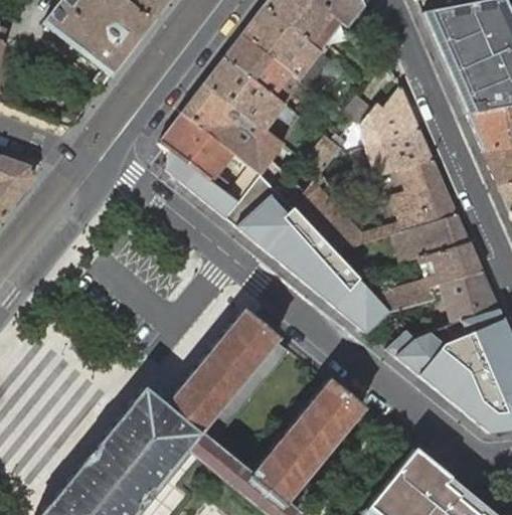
[(66,0),(48,25),(105,68),(97,78),(106,86),(113,75),(114,75),(156,21),(128,0),(66,0)]
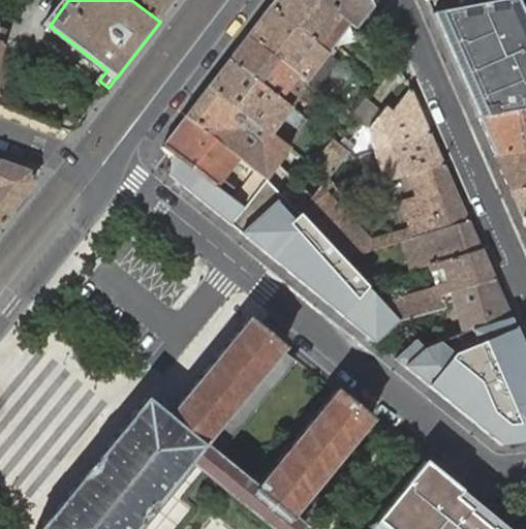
[(131,0),(160,22),(176,0),(131,0)]
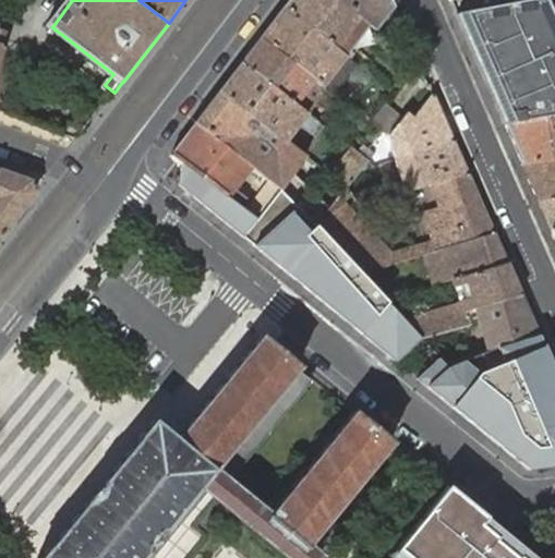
[(371,24),(340,0),(292,0),(287,7),(348,55),(351,49),(371,24)]
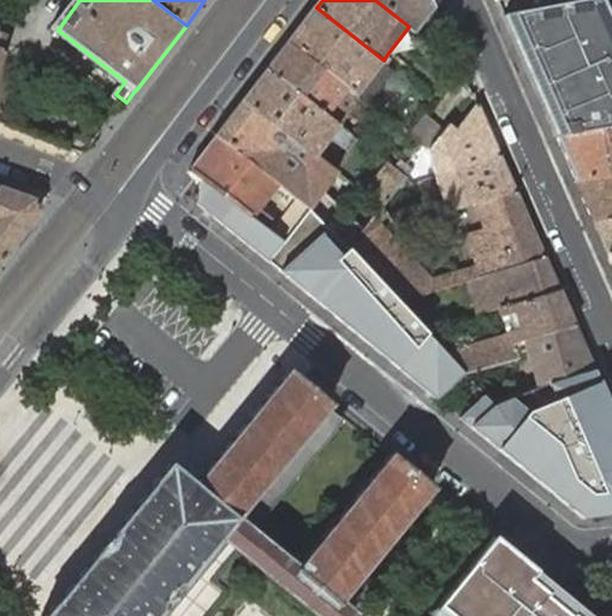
[(419,34),(438,7),(434,0),(375,0),(409,27),(419,34)]
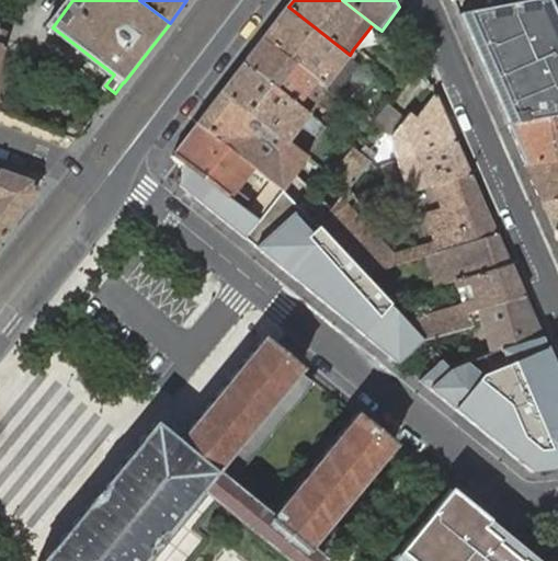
[(557,16),(550,0),(528,0),(462,13),(502,106),(510,125),(557,115),(557,16)]
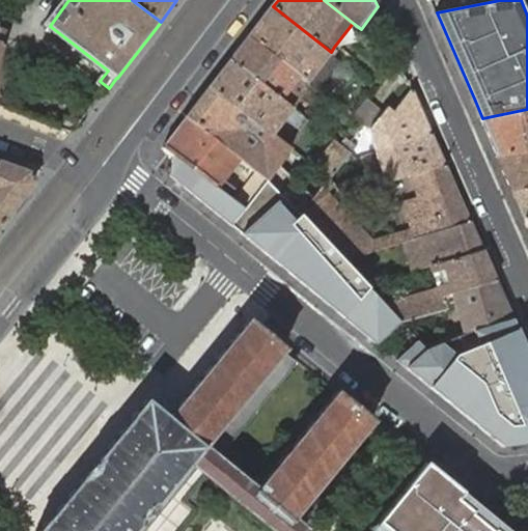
[(342,61),(335,55),(331,52),(273,6),(251,36),(303,77),(308,81),(321,90),(342,61)]
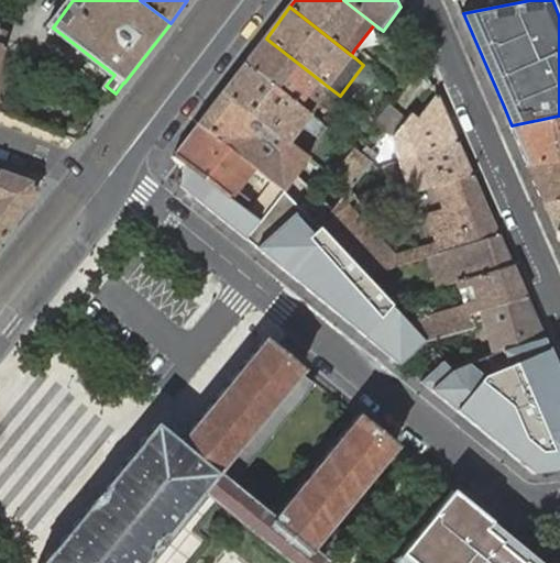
[(2,24),(0,23),(0,70),(12,33),(0,29),(2,24)]
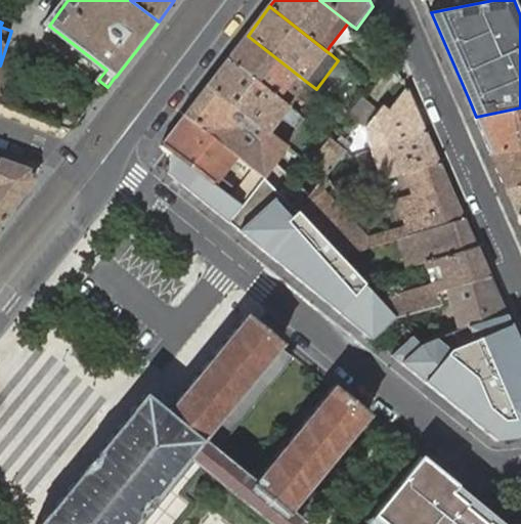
[(248,36),(230,58),(287,102),(293,95),(288,91),(299,76),(248,36)]
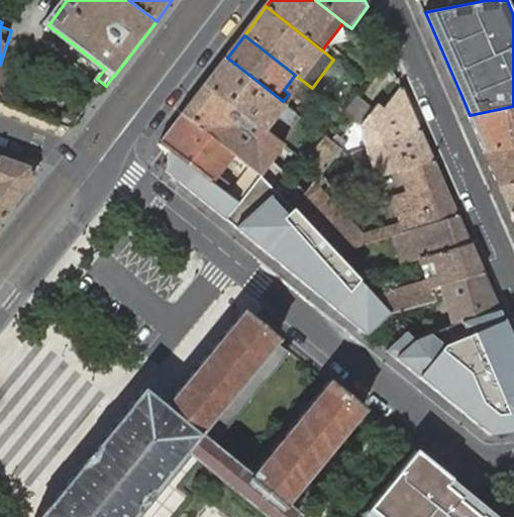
[(227,58),(206,85),(268,131),(280,115),(288,105),(283,101),(227,58)]
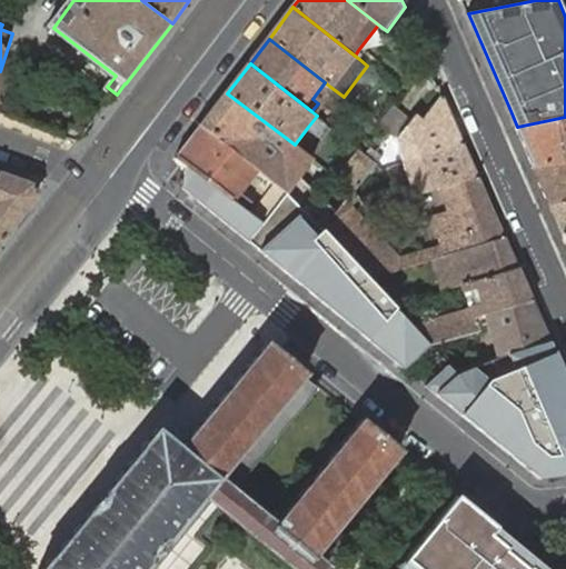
[(288,191),(288,192),(290,193),(303,177),(315,160),(295,145),(227,93),(202,126),(258,168),(280,186),(288,191)]
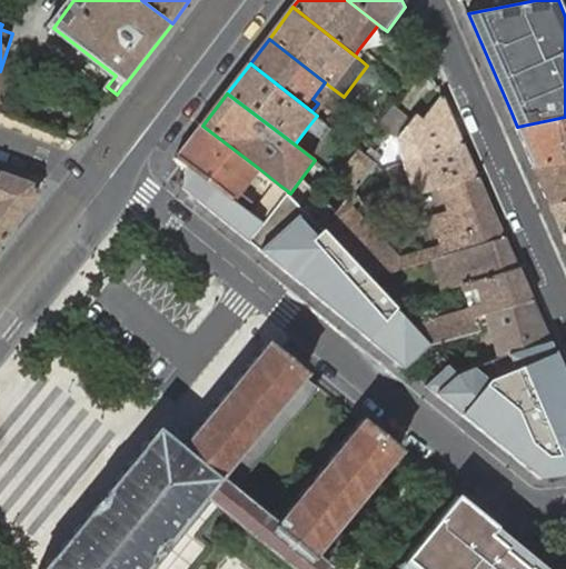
[(466,145),(445,95),(425,119),(417,113),(413,120),(397,138),(405,163),(466,145)]
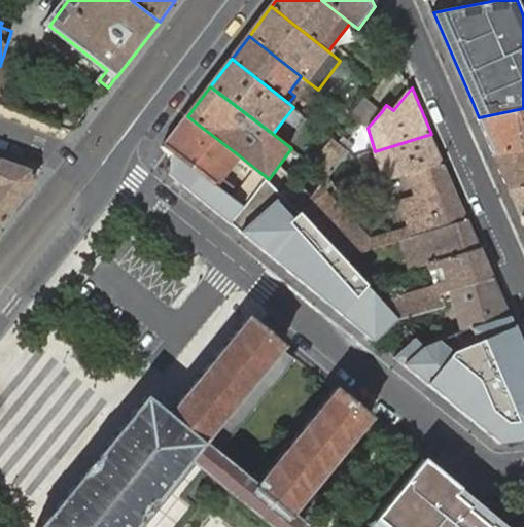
[(368,128),(382,111),(368,99),(353,116),(362,125),(368,128)]
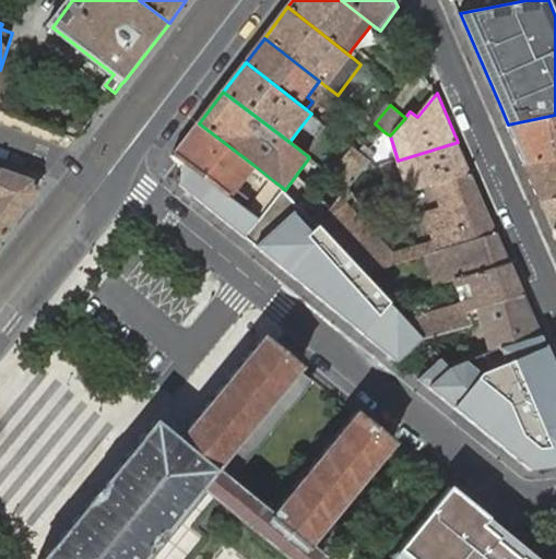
[(311,114),(303,125),(316,134),(323,123),(311,114)]
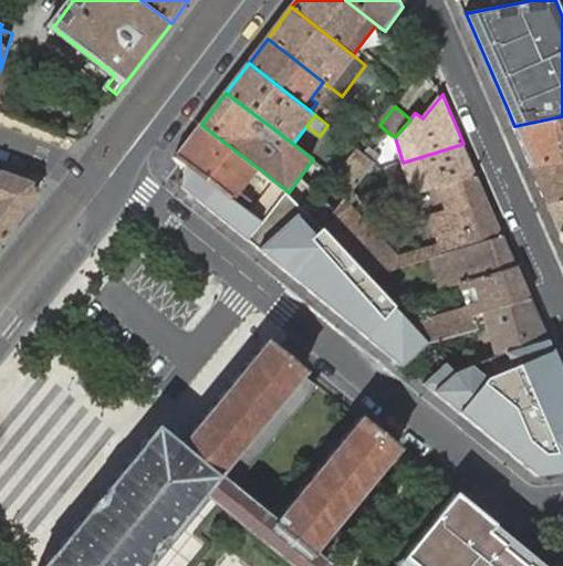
[(562,116),(514,126),(532,165),(562,159),(562,116)]
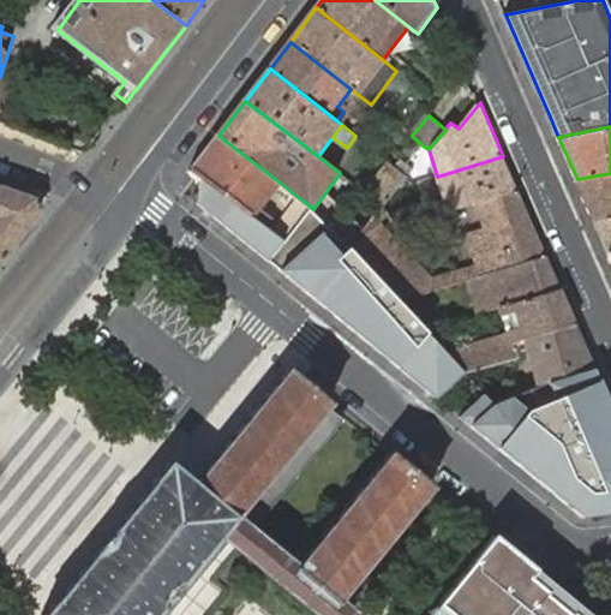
[(219,136),(193,168),(207,179),(269,226),(275,219),(259,207),(279,181),(219,136)]
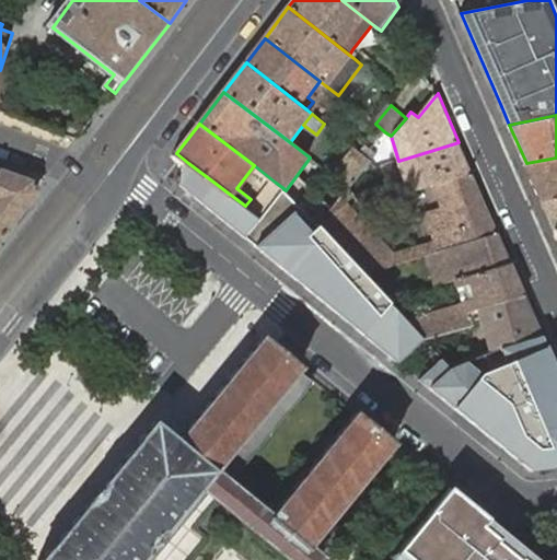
[(473,173),(459,142),(398,161),(408,193),(420,189),(473,173)]
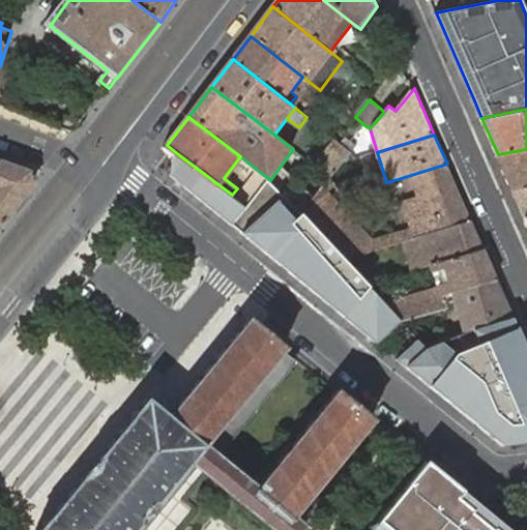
[(339,141),(317,167),(331,178),(352,153),(352,152),(346,148),(339,141)]
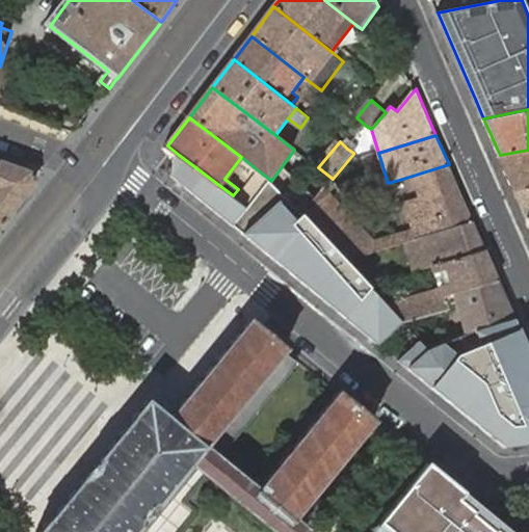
[(528,150),(500,155),(516,190),(528,187),(528,150)]
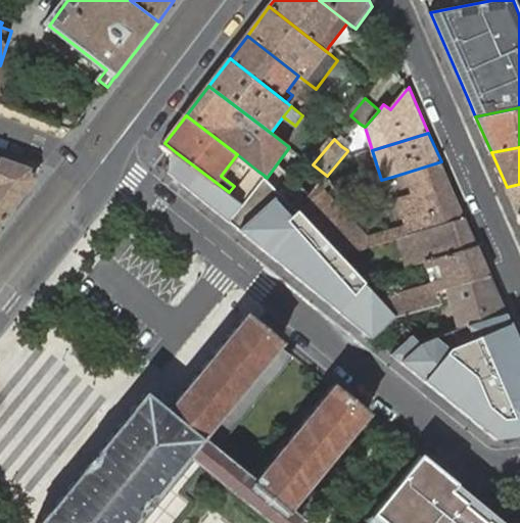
[(229,192),(176,152),(170,172),(497,440),(519,437),(519,341),(518,339),(507,314),(461,326),(452,330),(433,338),(423,343),(421,341),(398,317),(382,300),(365,281),(341,256),(293,205),(312,195),(278,162),(267,178),(265,177),(262,182),(245,204),(243,203),(237,198),(229,192)]
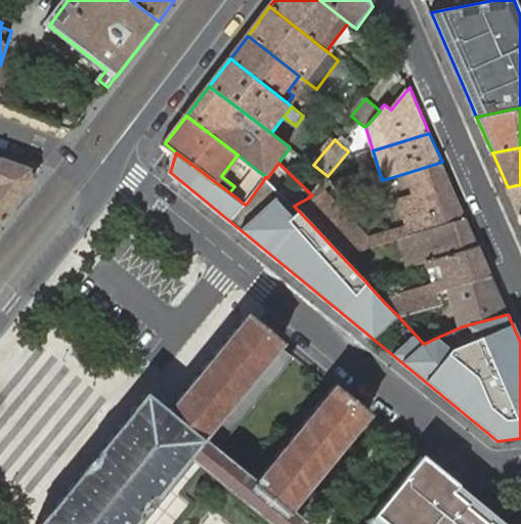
[(32,170),(0,158),(0,227),(36,181),(32,170)]
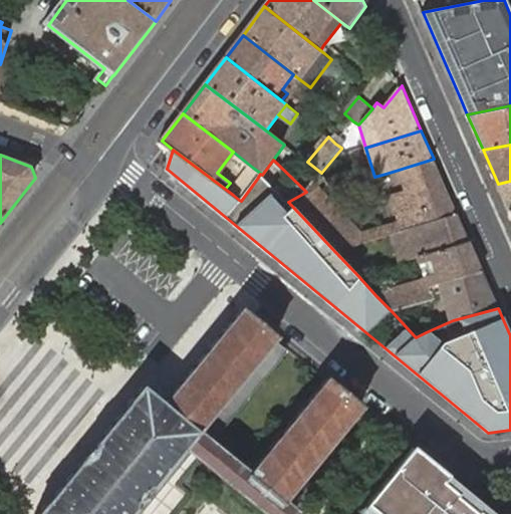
[(457,215),(434,159),(386,174),(399,222),(361,233),(316,187),(325,179),(321,173),(313,183),(306,192),(288,202),(335,252),(369,241),(382,238),(396,234),(402,232),(410,229),(457,215)]
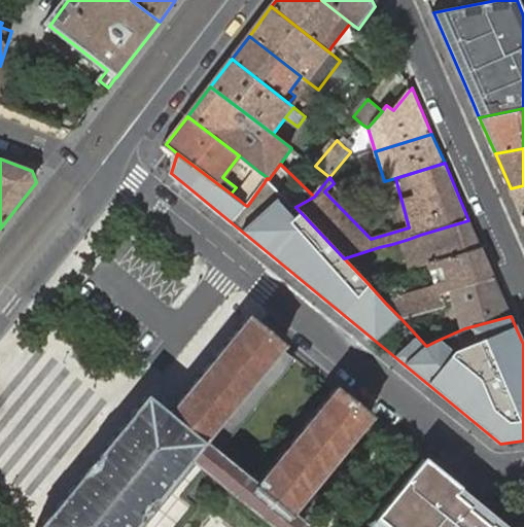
[(245,205),(247,206),(264,183),(267,178),(267,177),(259,172),(239,200),(245,205)]
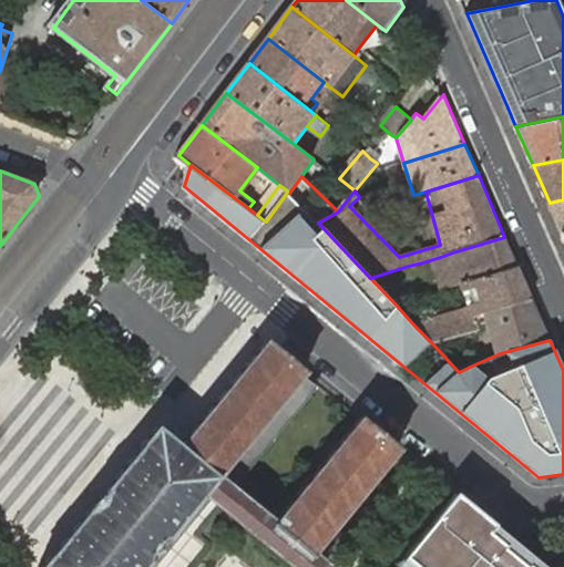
[(563,199),(550,203),(563,234),(563,199)]
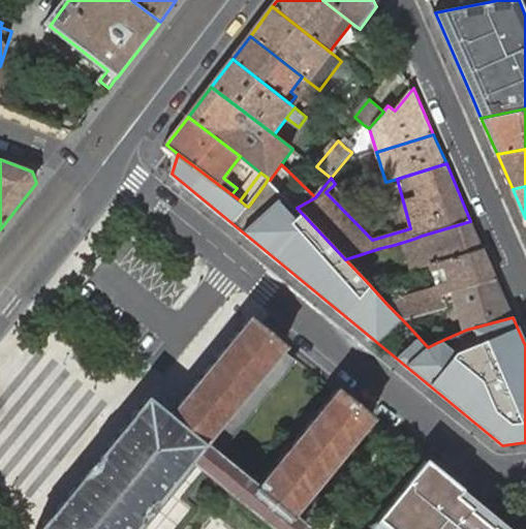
[(415,270),(431,266),(484,249),(470,221),(422,236),(413,239),(407,241),(415,270)]
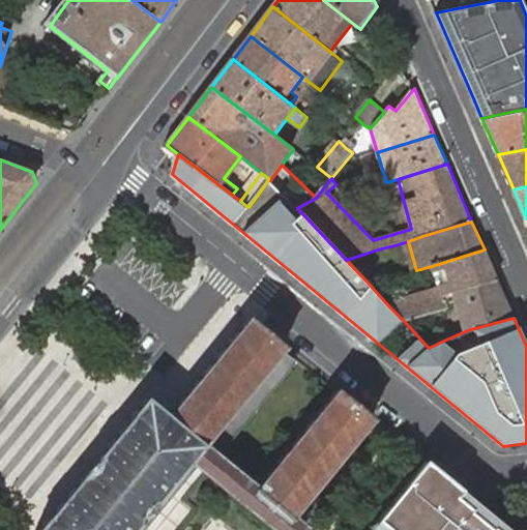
[(441,288),(387,304),(404,321),(421,317),(447,308),(446,304),(444,296),(455,293),(497,280),(485,249),(432,266),(433,271),(446,267),(450,281),(440,284),(441,288)]
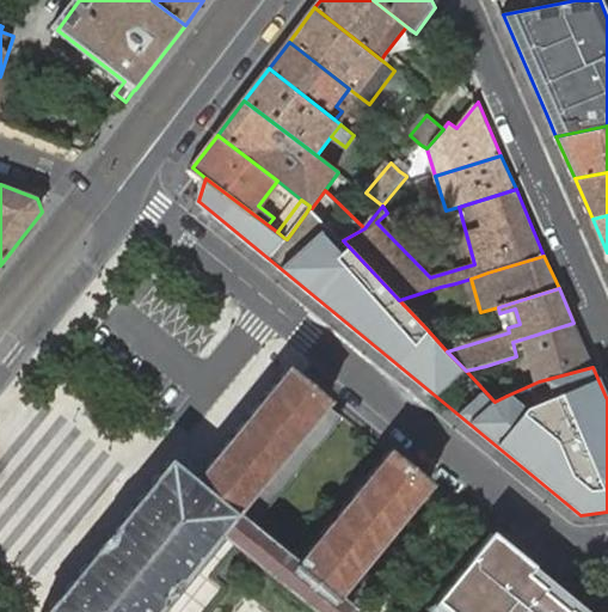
[(526,378),(528,386),(539,381),(593,367),(573,323),(524,338),(513,342),(515,352),(528,348),(536,375),(526,378)]
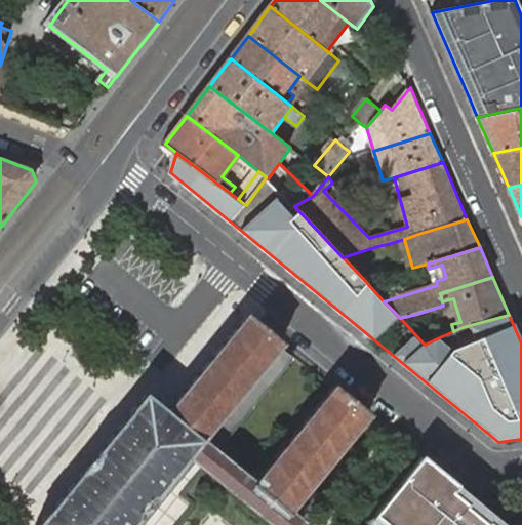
[(400,318),(423,342),(425,345),(435,339),(417,314),(400,318)]
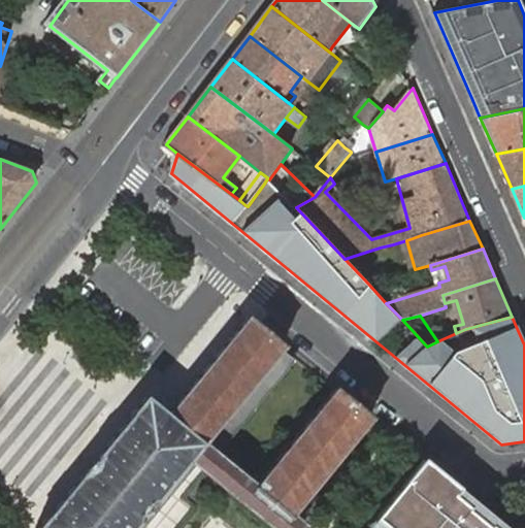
[(135,527),(286,347),(250,318),(169,416),(146,397),(38,527),(135,527)]
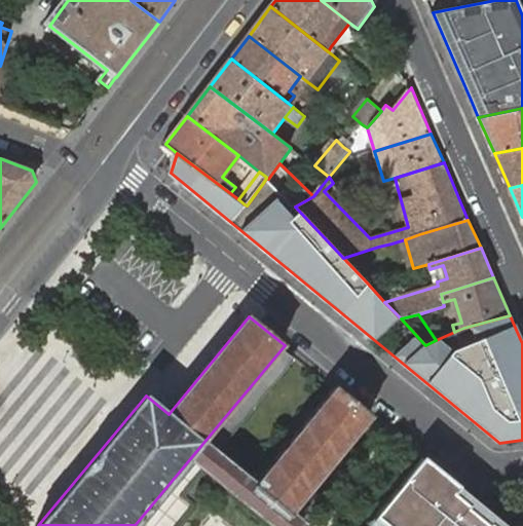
[(292,513),(372,417),(336,387),(254,488),(290,517),(292,513)]
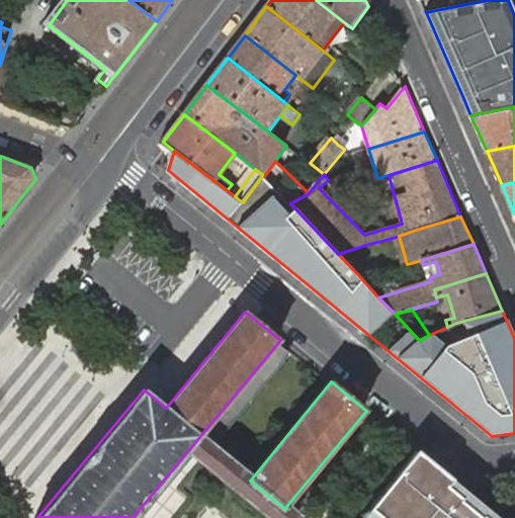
[(495,517),(462,490),(417,453),(363,517),(365,517),(495,517)]
